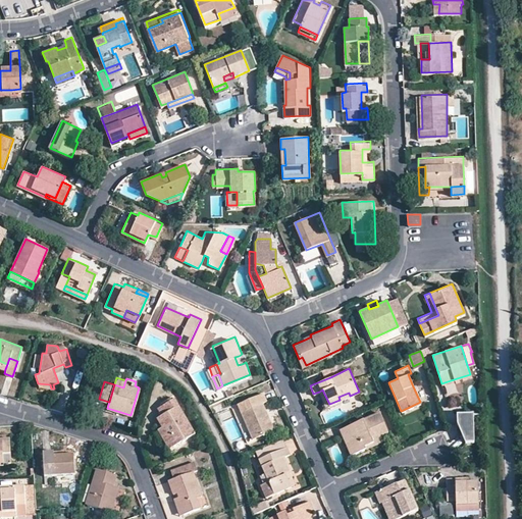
[(322,390),(319,392),(325,406),(329,404),(322,390)]
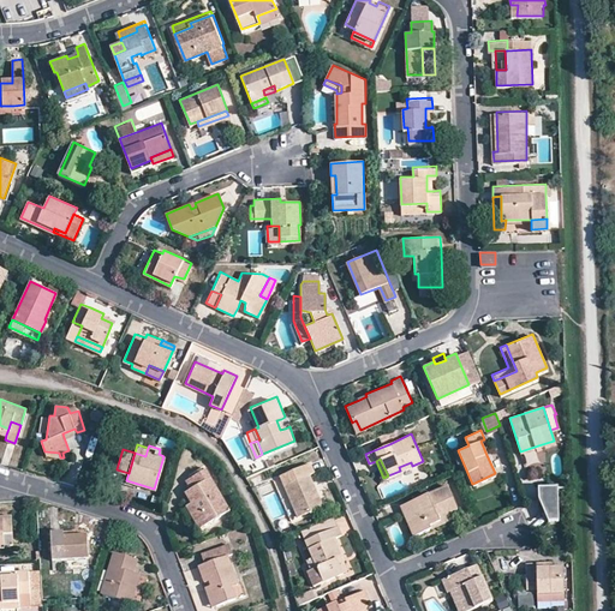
[(323,504),(316,486),(312,487),(306,473),(310,471),(315,469),(311,461),(280,473),(297,515),(323,504)]
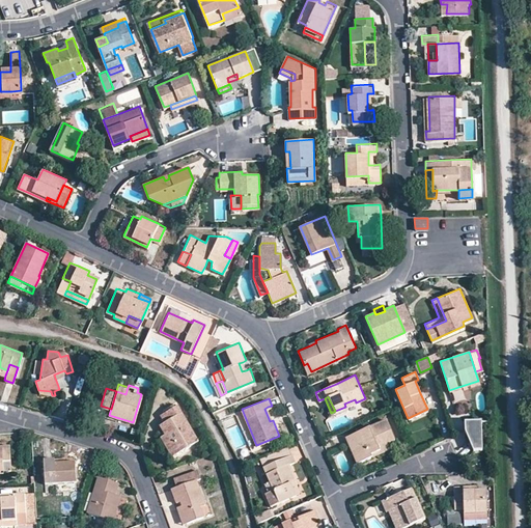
[(164,421),(182,411),(177,405),(160,414),(164,421)]
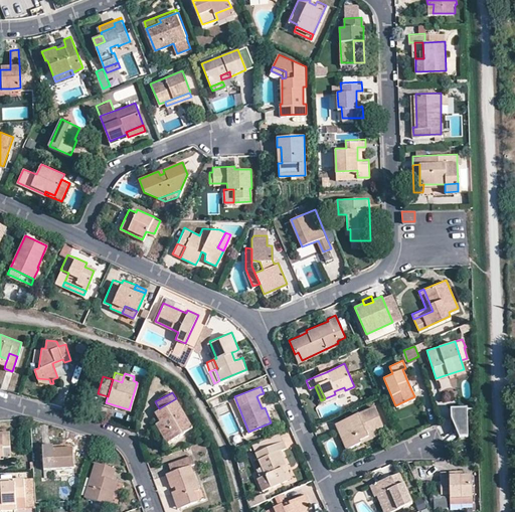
[(192,425),(176,398),(159,408),(154,411),(159,419),(170,439),(192,425)]
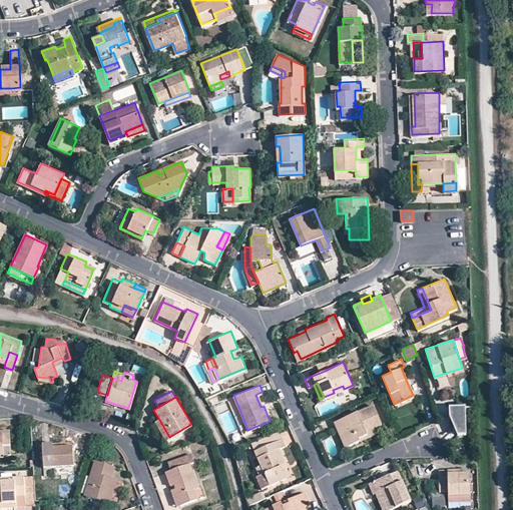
[(334,421),(342,438),(346,437),(349,444),(359,439),(358,437),(367,433),(365,429),(374,425),(380,422),(373,404),(334,421)]
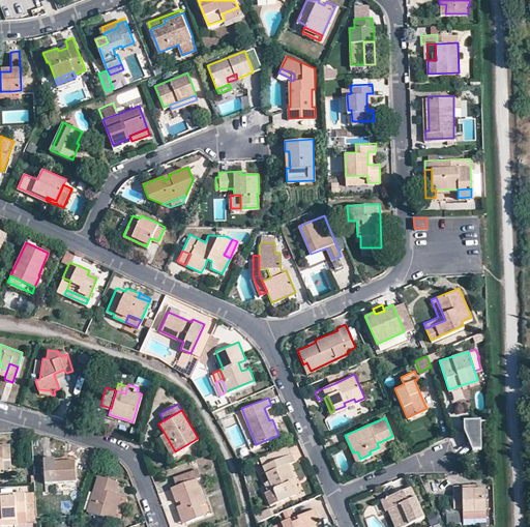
[(480,417),(464,417),(465,427),(473,447),(481,446),(480,417)]
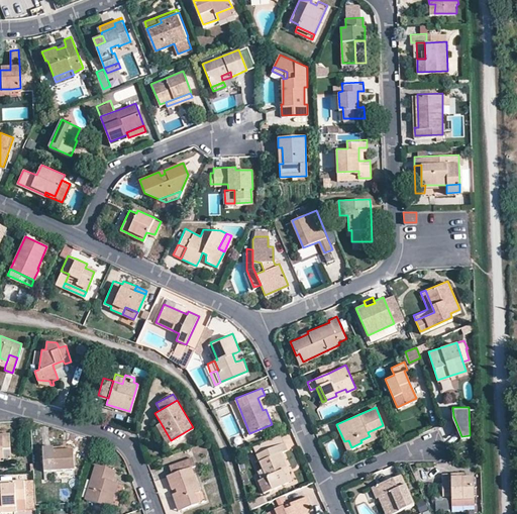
[(171,440),(160,421),(156,424),(167,442),(171,440)]
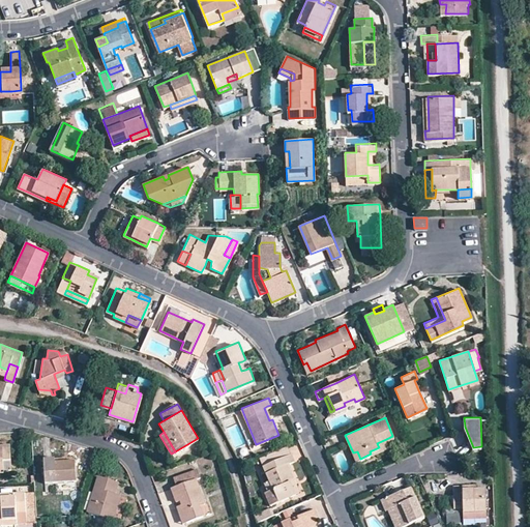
[(370,451),(371,454),(371,455),(379,451),(389,446),(386,439),(377,443),(379,447),(370,451)]
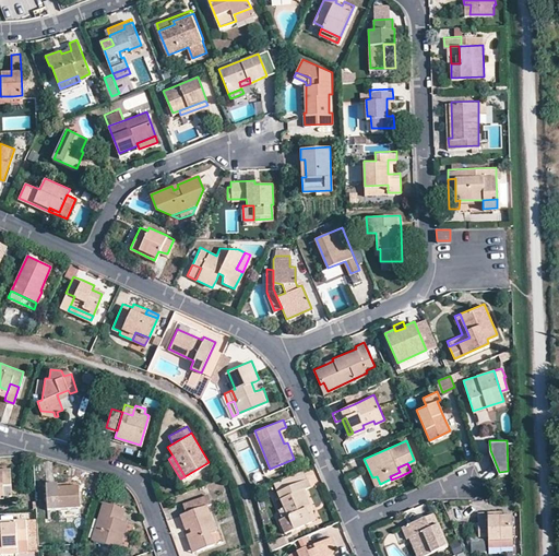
[(11,481),(10,471),(0,471),(0,493),(3,494),(2,482),(11,481)]
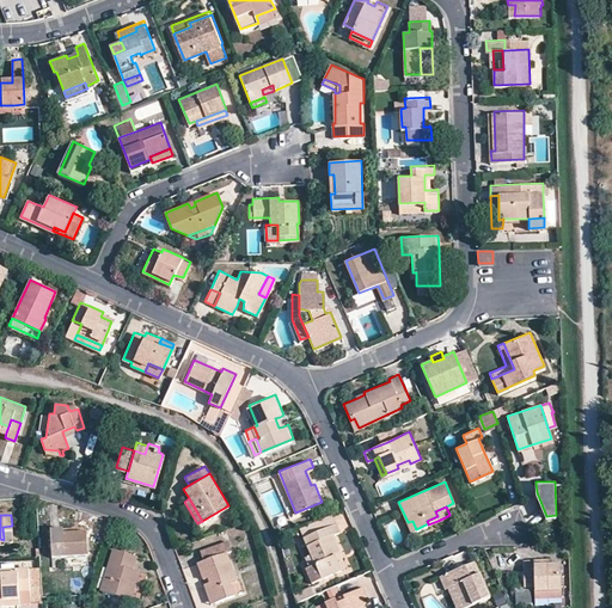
[(304,550),(310,565),(316,563),(322,576),(341,567),(336,552),(342,550),(335,533),(341,530),(337,521),(305,534),(310,547),(304,550)]
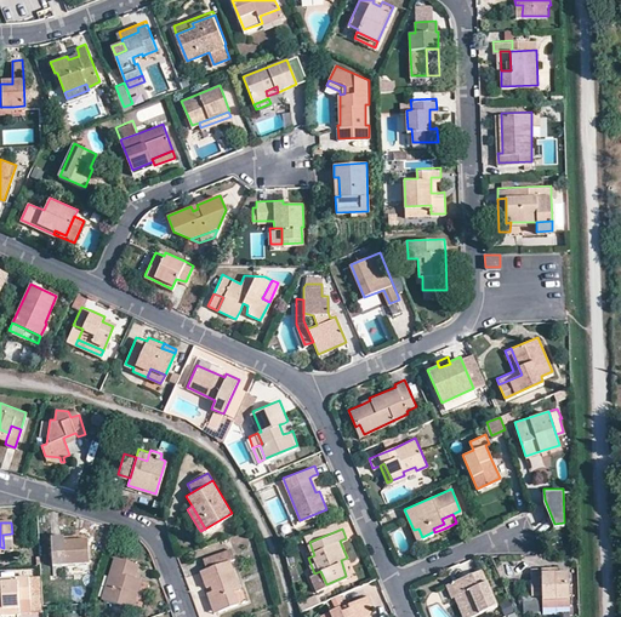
[(79,532),(62,533),(63,556),(64,564),(89,561),(86,537),(80,537),(79,532)]
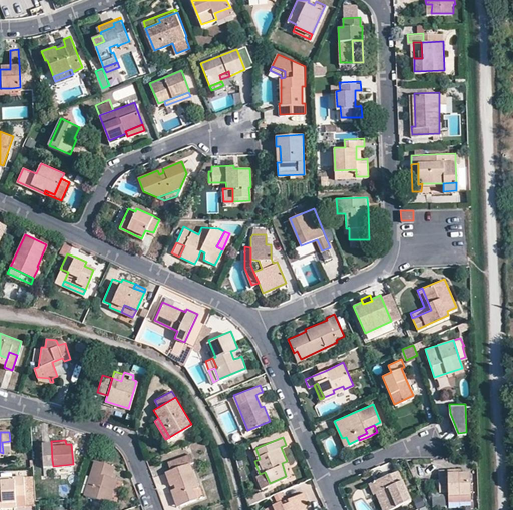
[(52,460),(51,441),(42,442),(43,460),(52,460)]
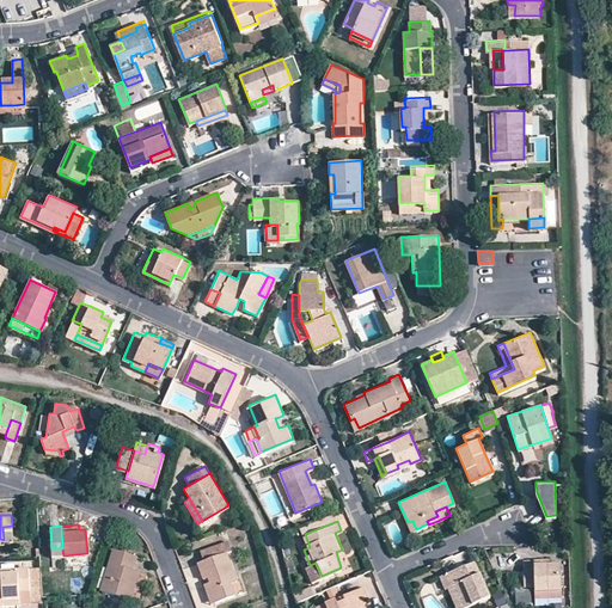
[(203,558),(226,551),(231,548),(227,539),(200,548),(203,558)]
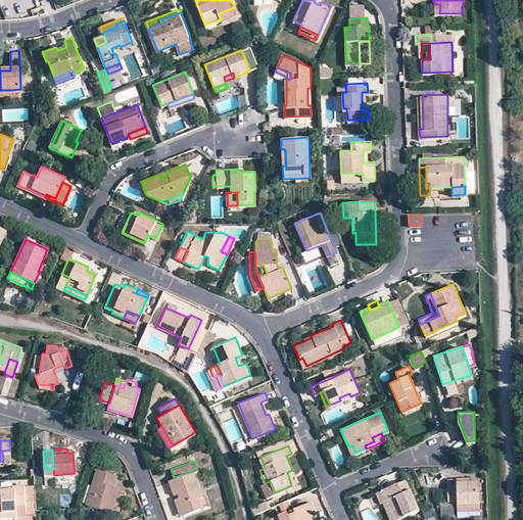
[(111,485),(113,480),(115,473),(98,468),(87,504),(111,511),(117,487),(117,486),(111,485)]
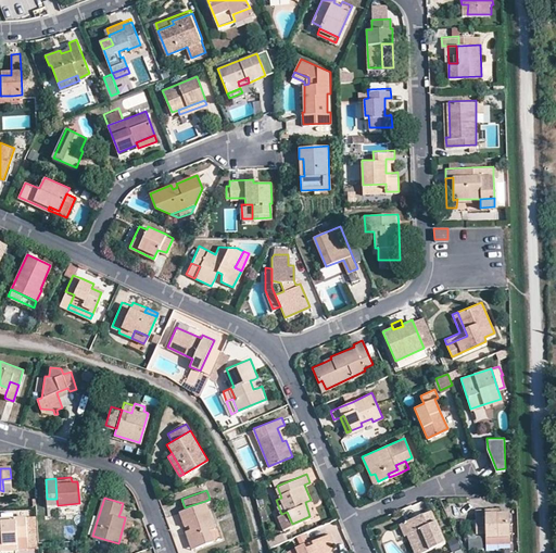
[(312,504),(311,500),(305,502),(310,516),(314,514),(310,505),(312,504)]
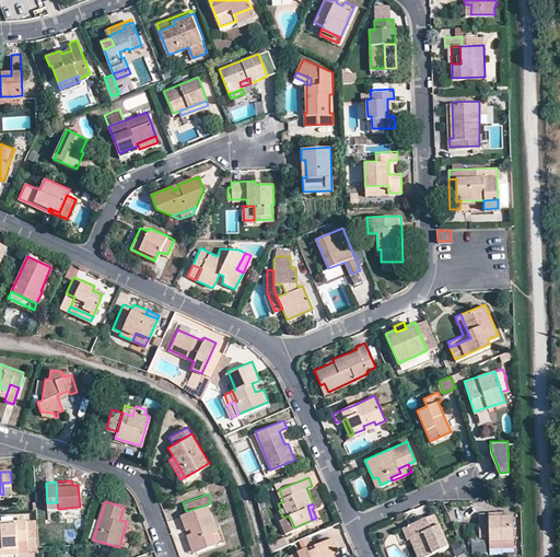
[(217,530),(207,505),(186,511),(179,514),(185,529),(190,528),(191,532),(198,549),(214,543),(210,532),(217,530)]
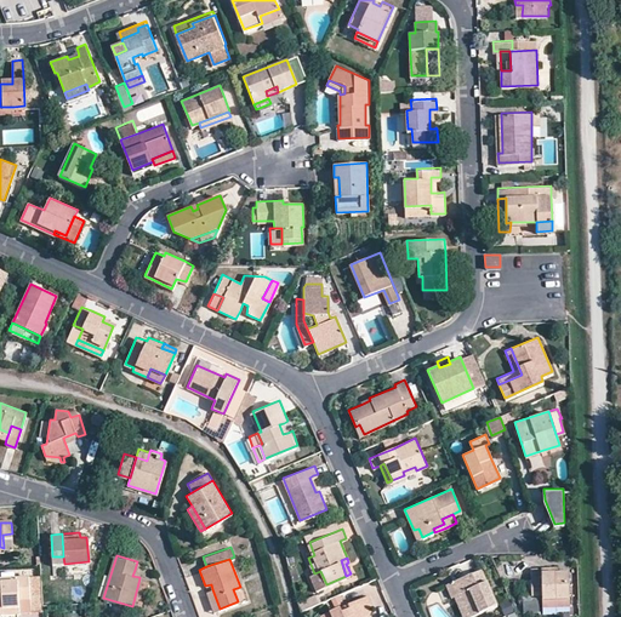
[(554,571),(541,571),(541,566),(536,567),(530,567),(531,592),(542,592),(542,598),(569,598),(568,570),(554,571)]
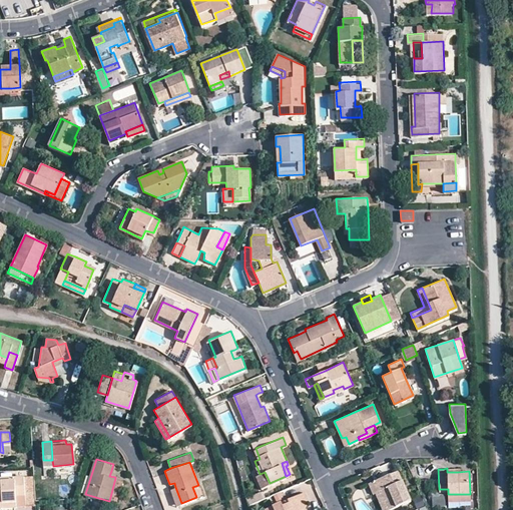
[(391,472),(373,480),(377,490),(380,489),(388,508),(410,498),(398,470),(391,472)]
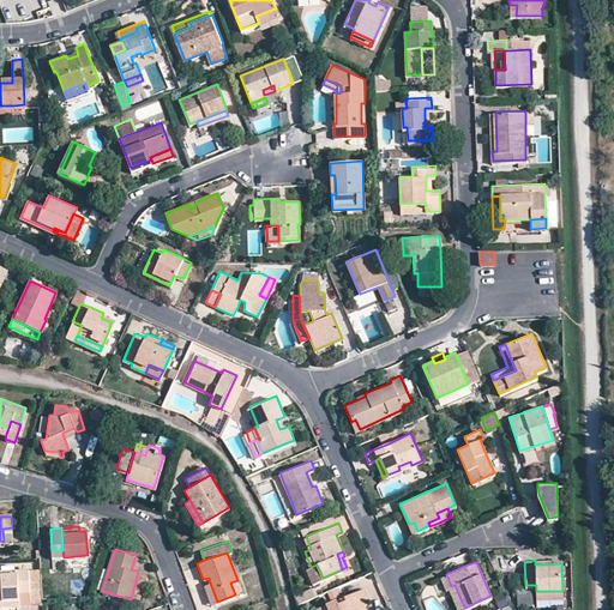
[(317,565),(311,567),(315,580),(323,578),(317,565)]
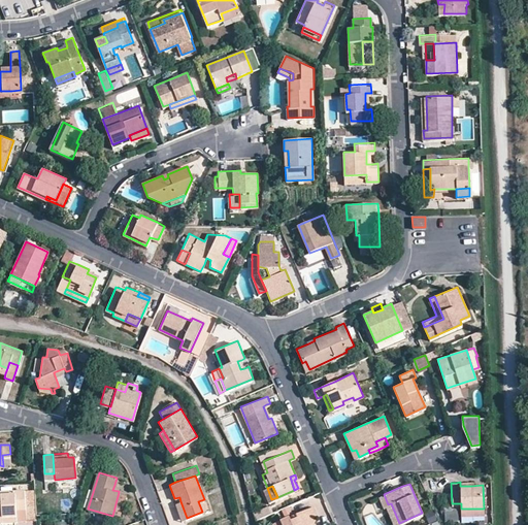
[(2,515),(15,514),(13,489),(0,490),(0,521),(2,521),(2,515)]
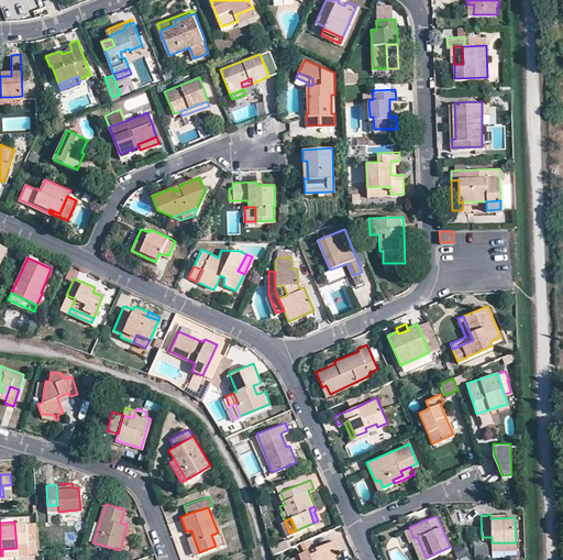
[(25,522),(14,522),(17,548),(17,555),(26,555),(25,522)]
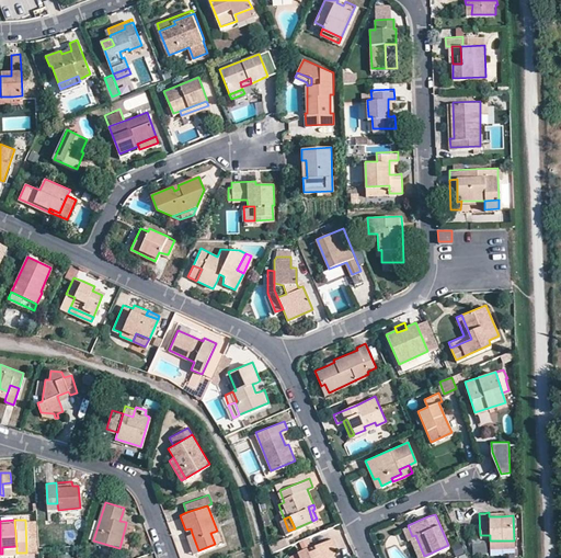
[(465,521),(465,534),(477,535),(477,521),(465,521)]
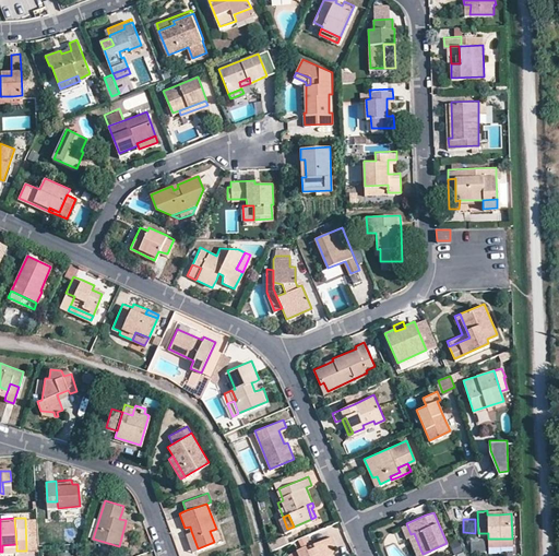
[(411,534),(406,523),(401,525),(405,537),(408,536),(416,555),(418,555),(423,554),(414,533),(411,534)]
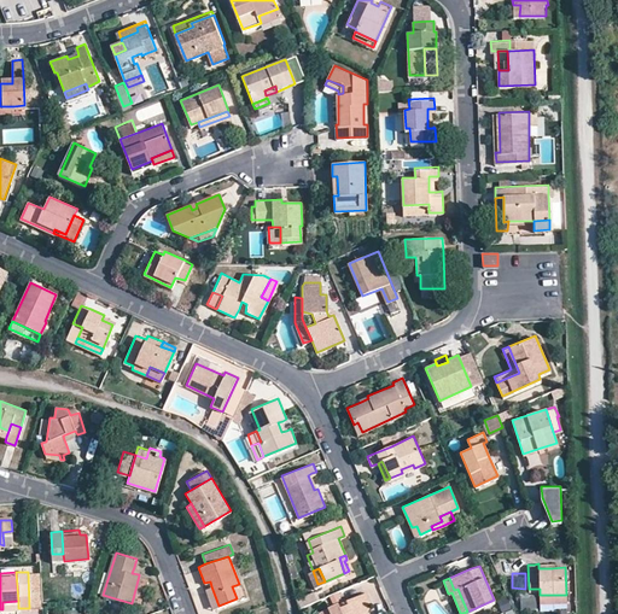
[(219,606),(211,586),(205,588),(213,607),(219,606)]
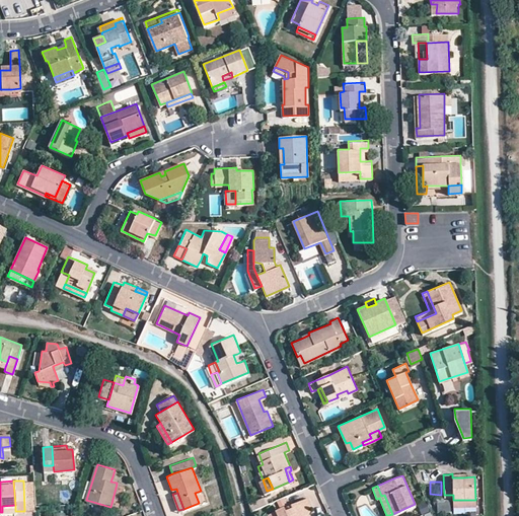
[(254,508),(267,502),(264,495),(251,501),(254,508)]
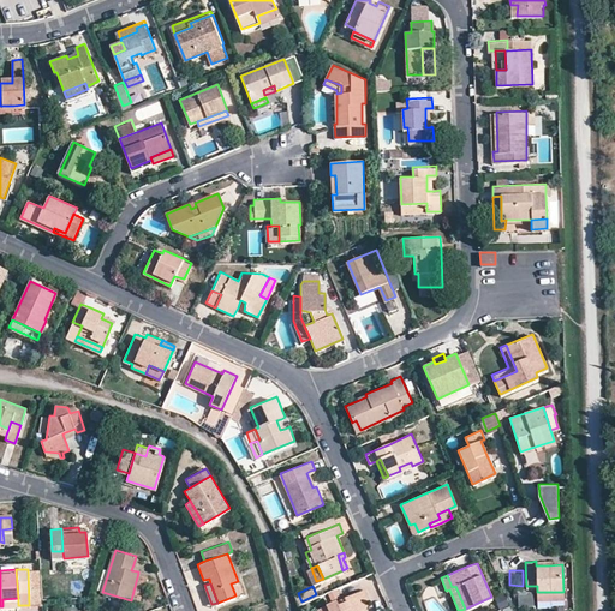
[(316,609),(317,610),(360,610),(359,607),(366,604),(369,598),(365,588),(316,609)]
